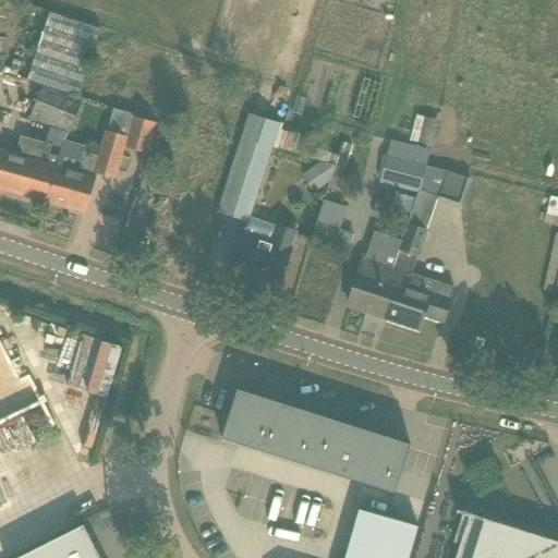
[(27,79),(43,85),(29,117),(69,133),(81,100),(76,98),(100,29),(50,12),(27,79)]
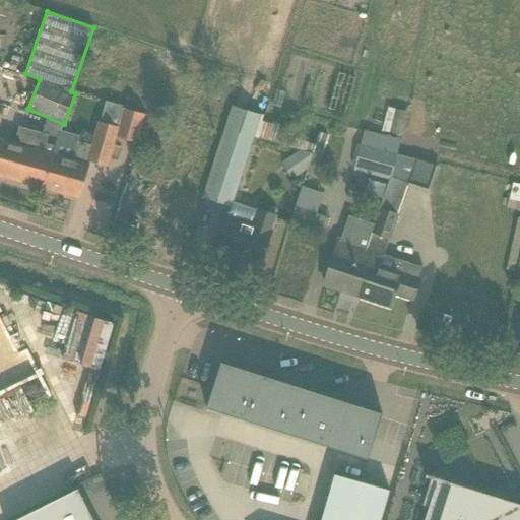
[(231,205),(247,151),(259,113),(234,105),(228,128),(226,128),(205,197),(231,205)]
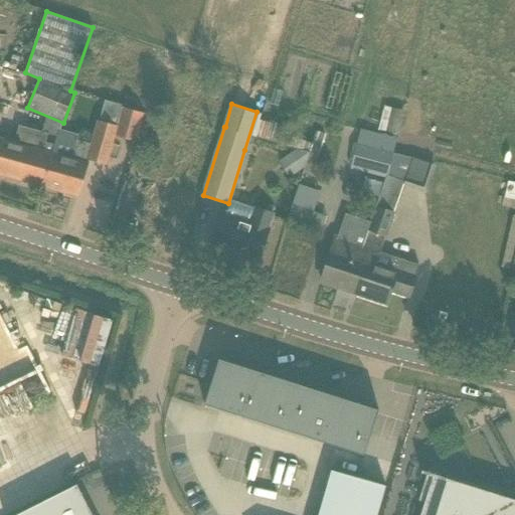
[(398,133),(403,109),(382,105),(377,129),(398,133)]
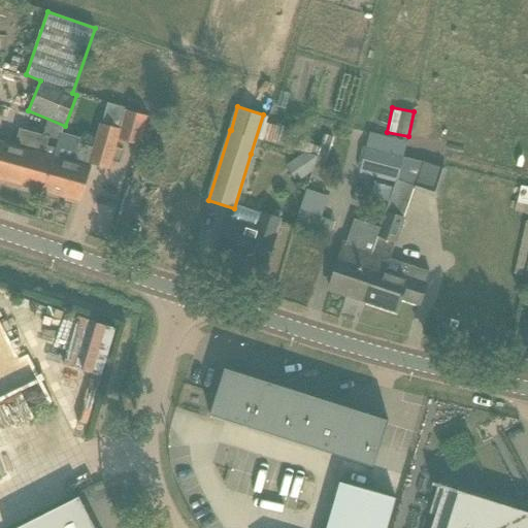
[(54,156),(44,191),(79,200),(85,180),(89,166),(90,162),(108,167),(117,137),(140,144),(149,117),(125,110),(120,130),(101,125),(99,125),(93,147),(79,144),(80,137),(62,132),(57,149),(54,156)]
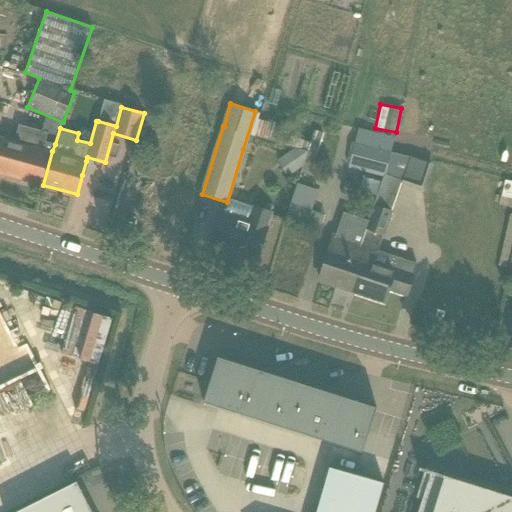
[(0,172),(43,185),(52,151),(55,144),(44,141),(46,133),(20,126),(16,142),(0,137),(0,172)]
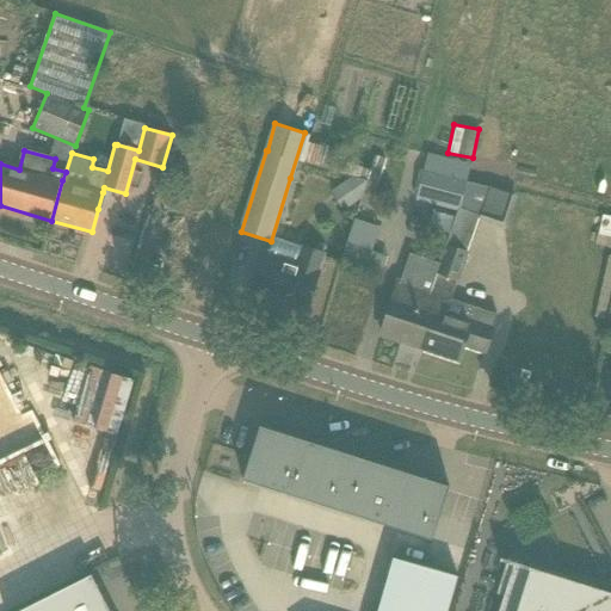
[(457,209),(466,181),(470,165),(429,154),(417,199),(457,209)]
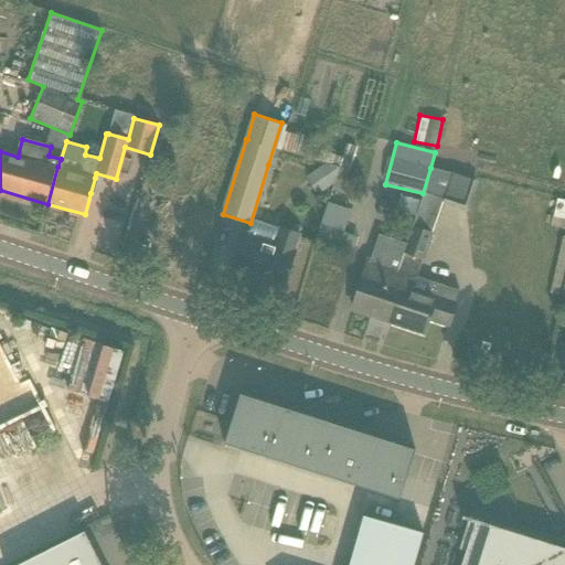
[(317,161),(326,164),(339,169),(342,158),(321,150),(317,161)]
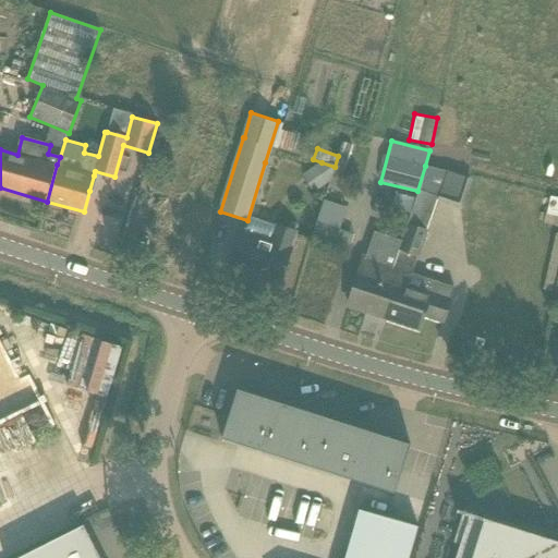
[(330,182),(335,167),(322,162),(310,172),(320,189),(330,182)]
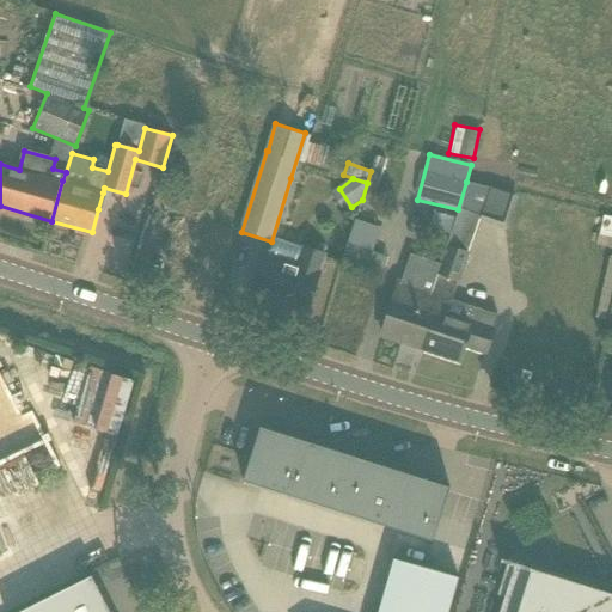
[(440,263),(436,274),(459,281),(489,188),(466,182),(458,209),(447,244),(440,263)]
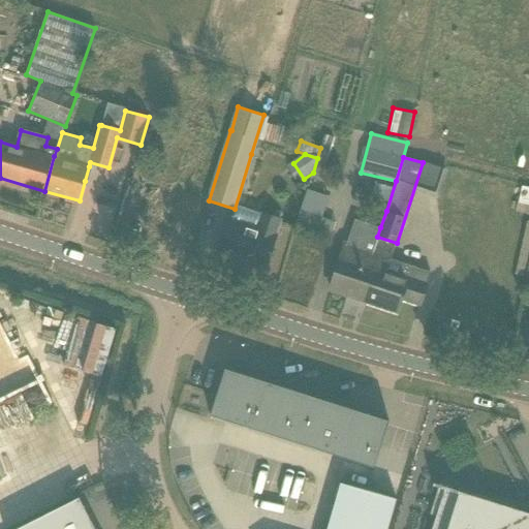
[(423,162),(414,187),(435,194),(443,169),(424,163),(423,162)]
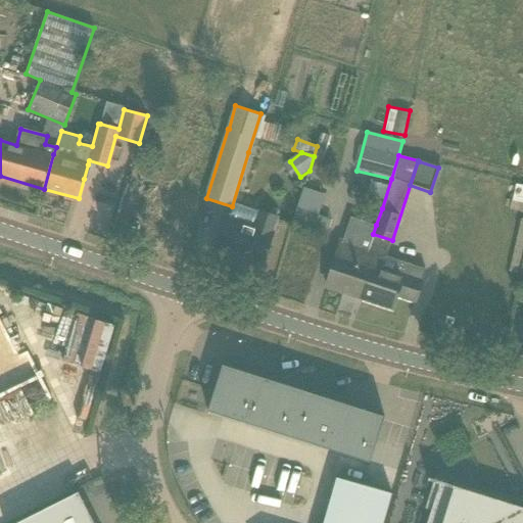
[(297,207),(291,224),(327,236),(332,220),(297,207)]
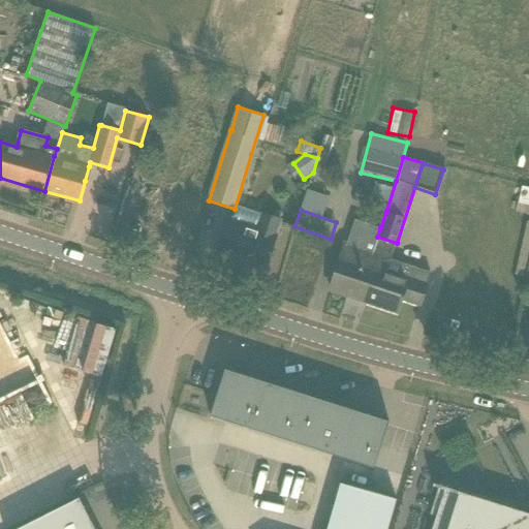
[(229,219),(225,232),(218,252),(266,269),(272,249),(281,219),(262,213),(257,228),(229,219)]
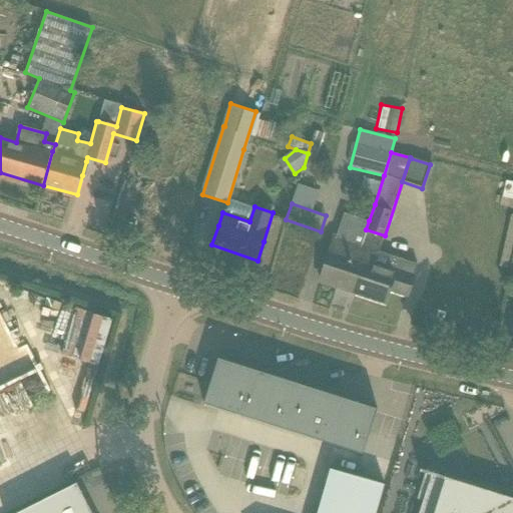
[(361,244),(366,229),(369,220),(345,212),(341,226),(338,236),(336,236),(321,281),(347,289),(352,274),(348,273),(352,260),(356,262),(361,244)]
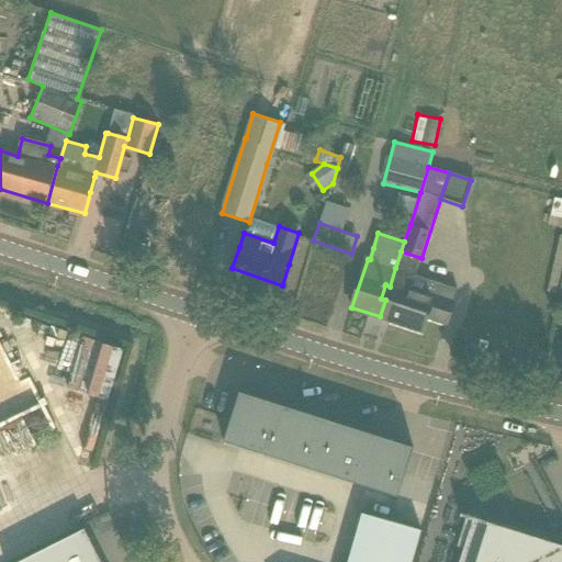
[(385,300),(380,316),(423,330),(427,316),(447,323),(454,302),(458,289),(417,274),(395,268),(390,287),(385,284),(381,299),(385,300)]
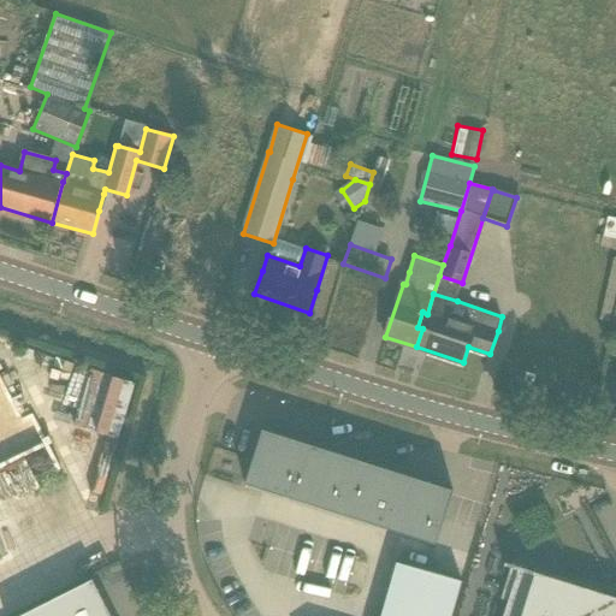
[(244,484),(292,498),(309,444),(308,444),(307,449),(262,434),(264,430),(261,430),(244,484)]
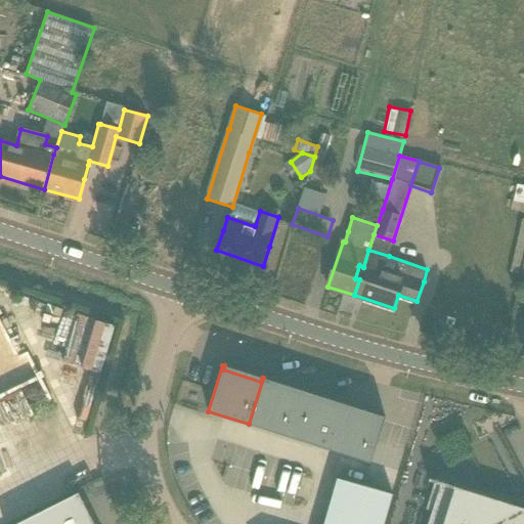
[(263,378),(249,424),(289,437),(303,391),(302,390),(301,394),(263,383),(264,378),(263,378)]
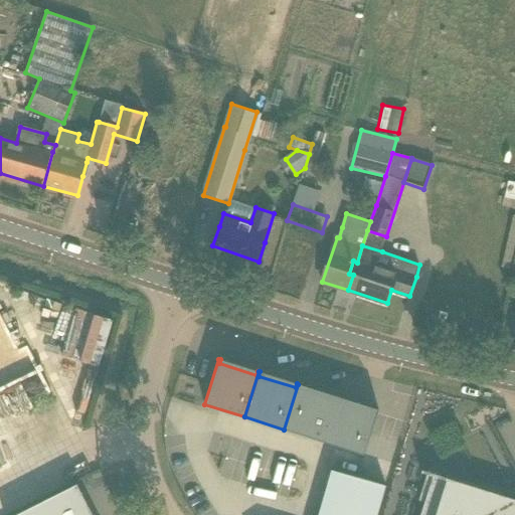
[(298,384),(284,430),(324,442),(338,396),(337,396),(336,400),(298,388),(299,384),(298,384)]
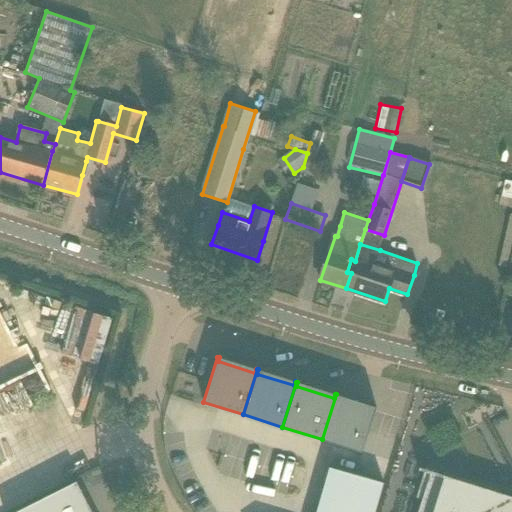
[(336,394),(322,439),(362,452),(376,407),(374,406),(372,410),(336,399),(337,395),(336,394)]
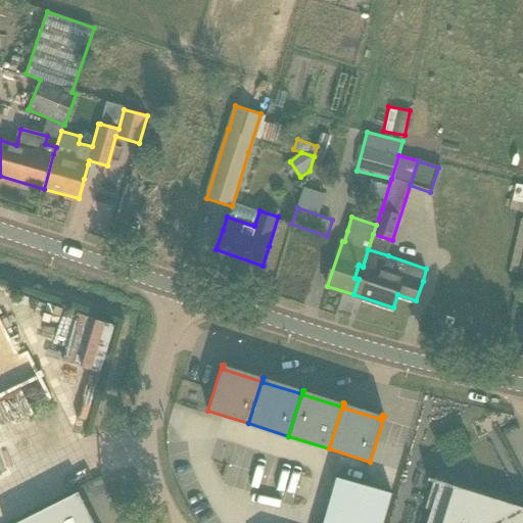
[(328,449),(325,459),(341,465),(344,456),(328,449)]
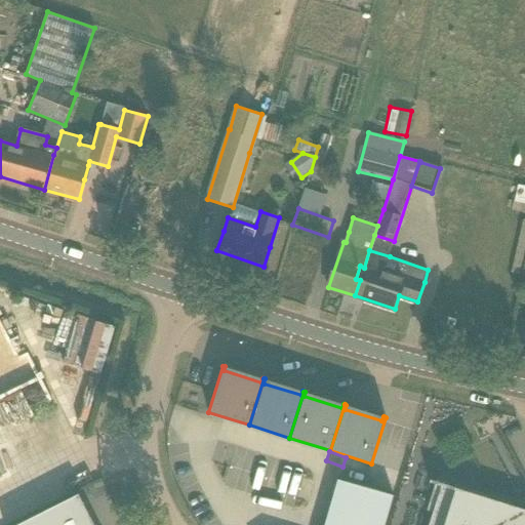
[(246,487),(251,468),(233,462),(228,482),(246,487)]
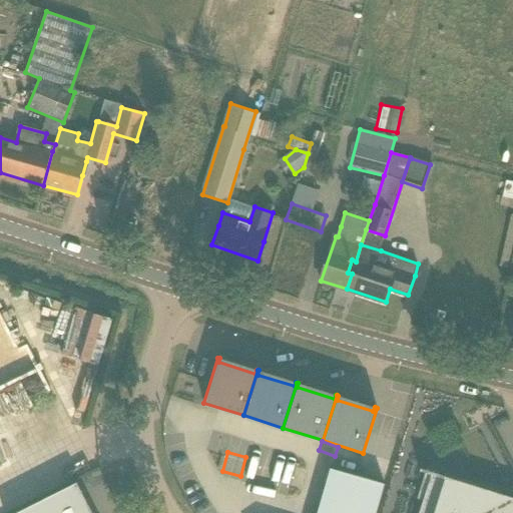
[(263,455),(259,483),(289,488),(293,460),(263,455)]
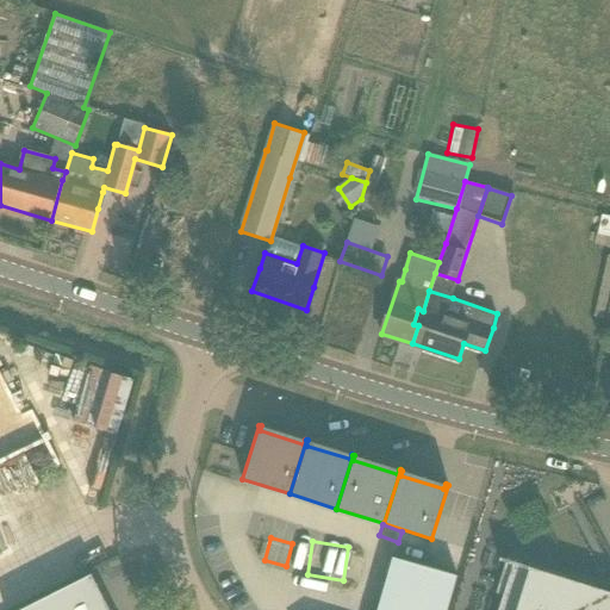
[(391,556),(375,609),(444,609),(455,574),(391,556)]
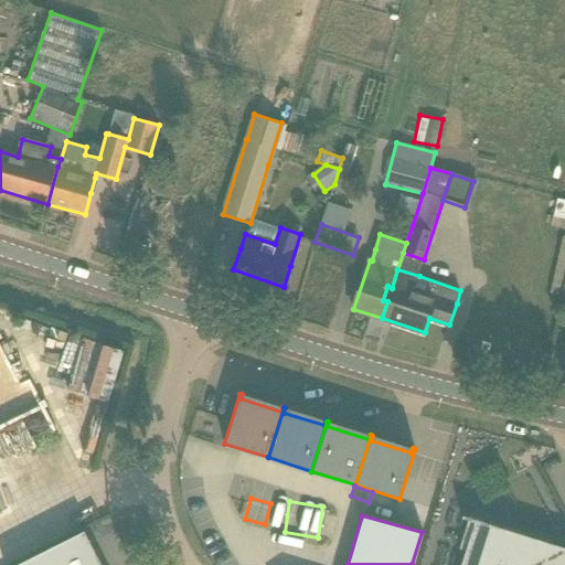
[(460,564),(564,564),(564,547),(564,548),(475,520),(475,522),(460,564)]
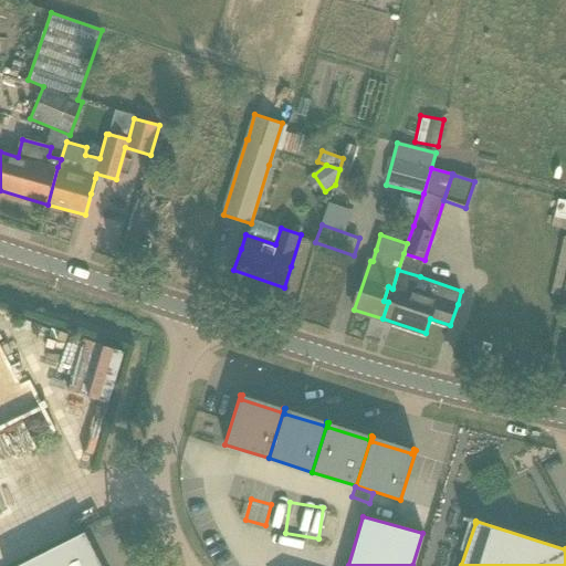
[(100,565),(83,533),(17,565),(100,565)]
